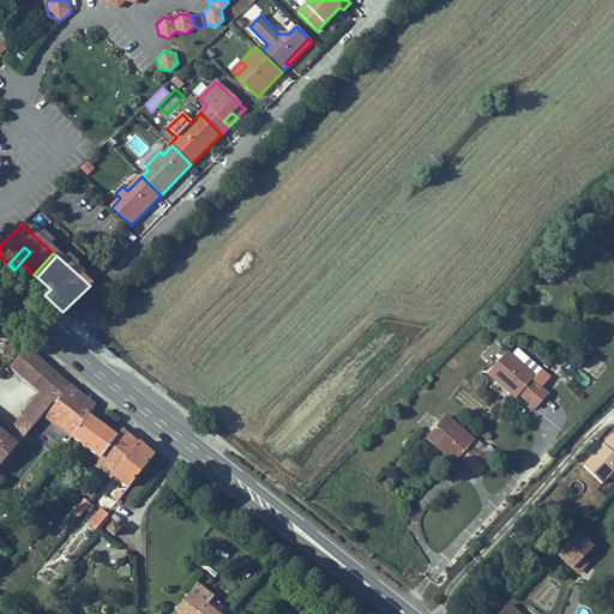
[(541,369),(513,345),(507,351),(535,375),(541,369)]
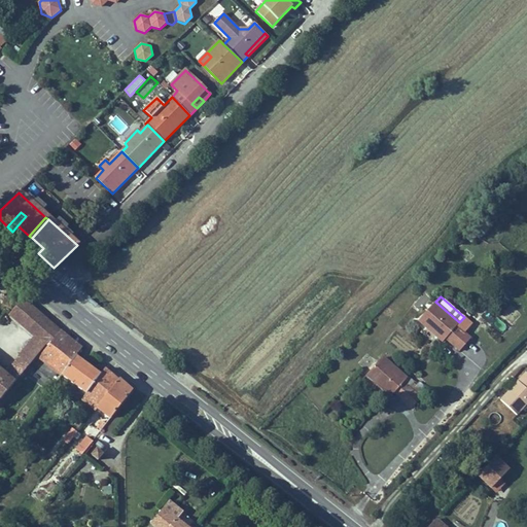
[(20,324),(33,309),(25,301),(11,316),(20,324)]
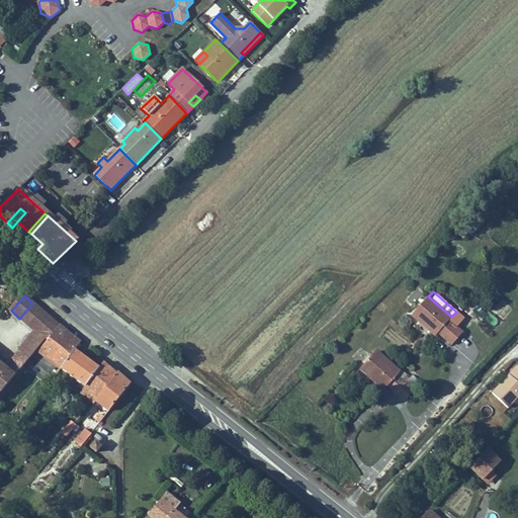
[(456,312),(451,317),(428,296),(412,315),(420,322),(422,320),(431,328),(429,330),(435,336),(438,333),(452,345),(462,333),(456,327),(464,318),(456,312)]
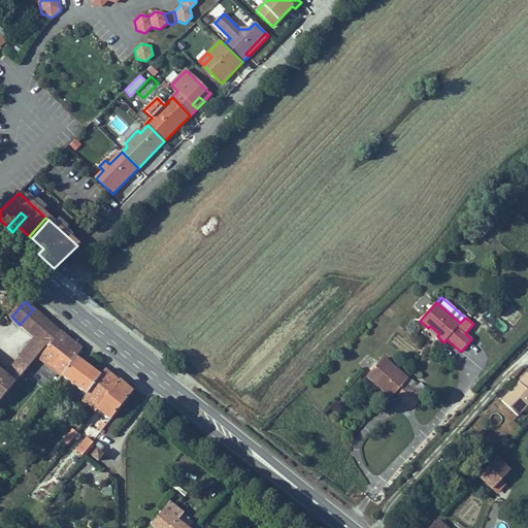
[(20,325),(28,333),(41,317),(33,309),(20,325)]
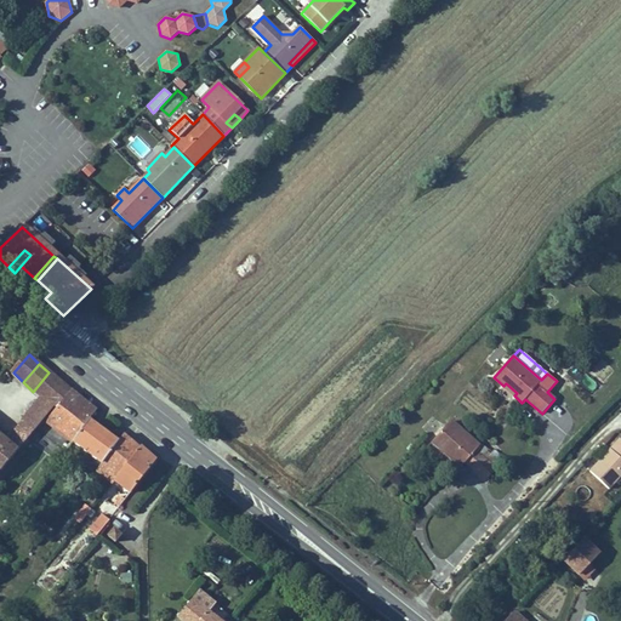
[(41,399),(58,380),(53,376),(49,372),(33,392),(40,398),(41,399)]
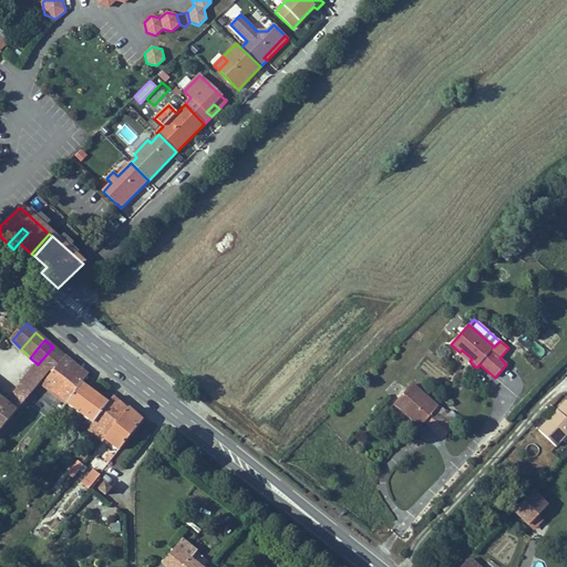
[(0,431),(41,383),(64,357),(53,347),(38,364),(37,363),(20,384),(21,384),(6,403),(0,399),(0,431)]
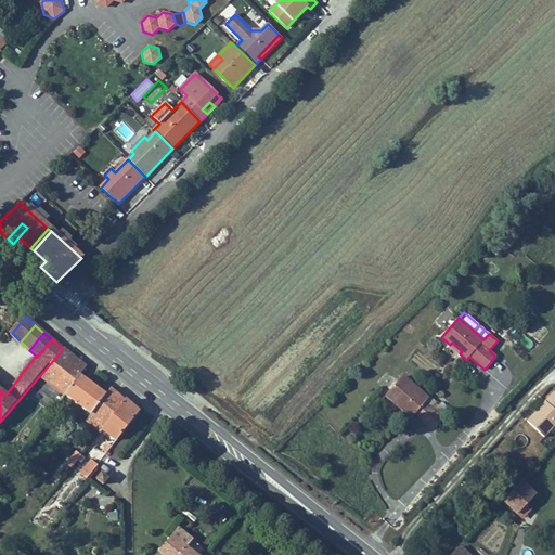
[(450,345),(460,353),(462,351),(452,343),(450,345)]
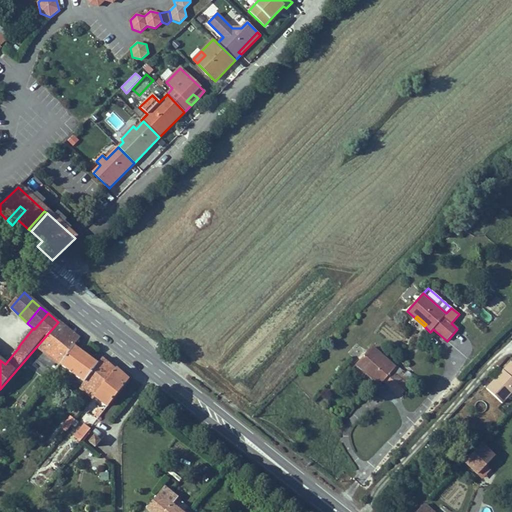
[(73,346),(79,339),(71,332),(58,322),(37,346),(60,364),(73,346)]
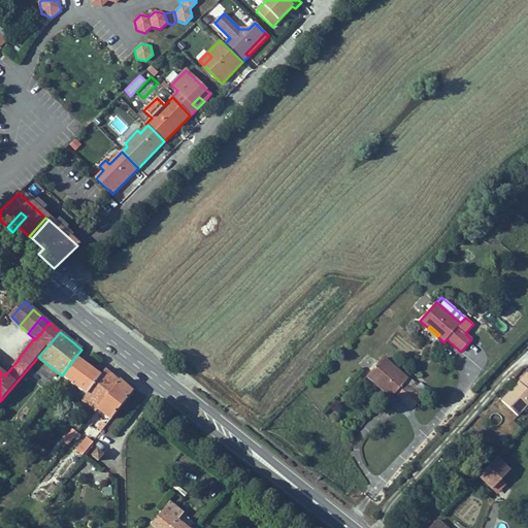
[(87,394),(100,375),(88,366),(75,357),(62,375),(87,394)]
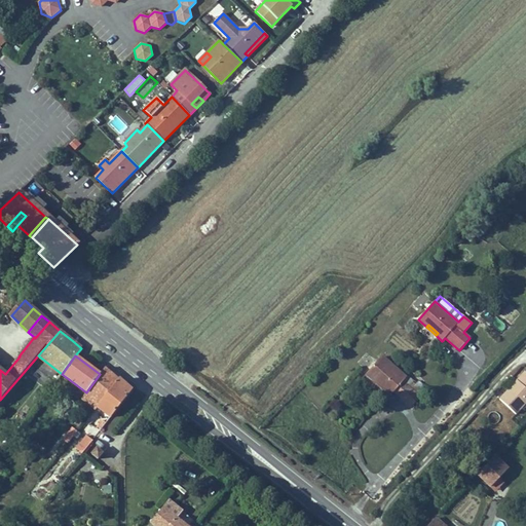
[(381,357),(366,374),(390,396),(395,391),(412,406),(423,392),(412,382),(408,386),(403,382),(406,378),(381,357)]
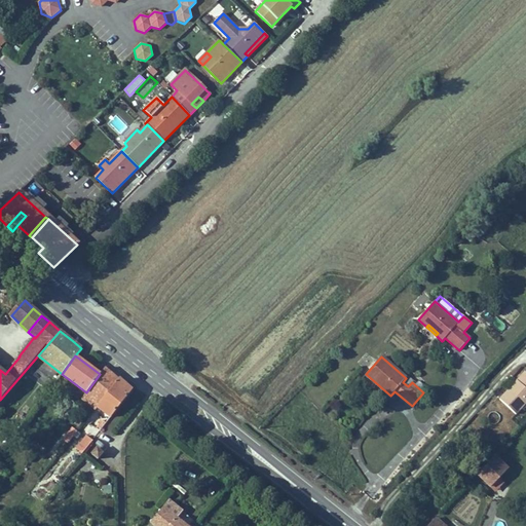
[(98,408),(118,379),(112,374),(105,368),(100,374),(86,392),(82,399),(96,409),(98,408)]
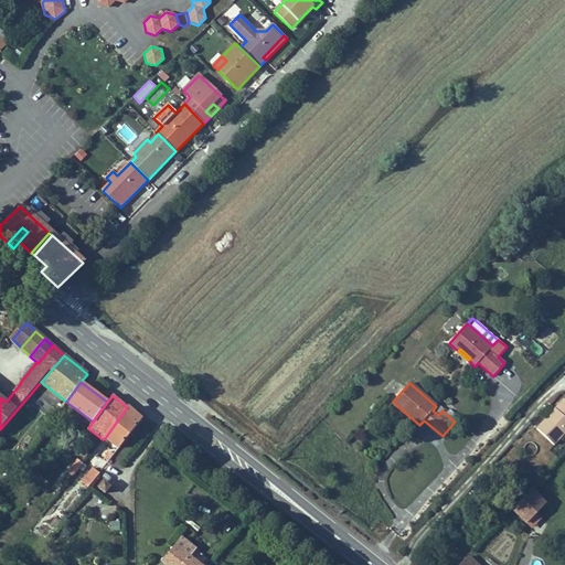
[(564,400),(536,429),(554,445),(564,433),(564,400)]
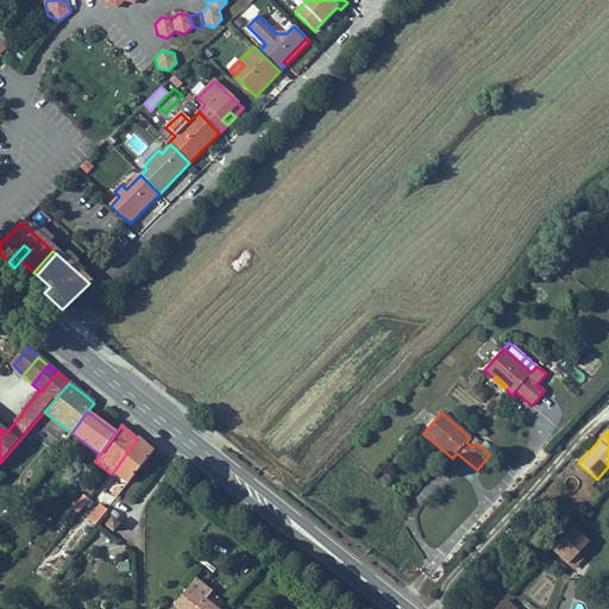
[(129,483),(152,452),(145,446),(137,439),(113,472),(129,483)]
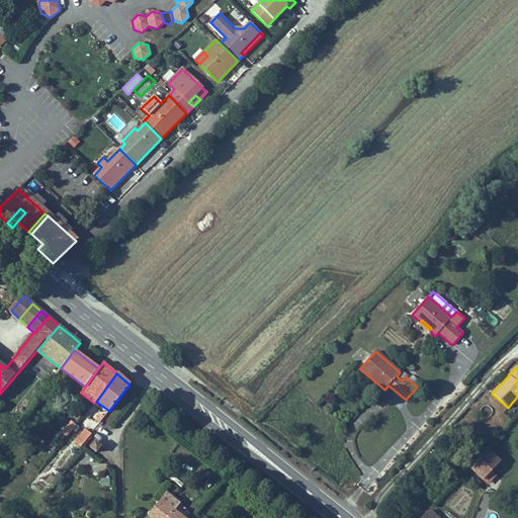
[(99,425),(105,417),(101,414),(95,422),(99,425)]
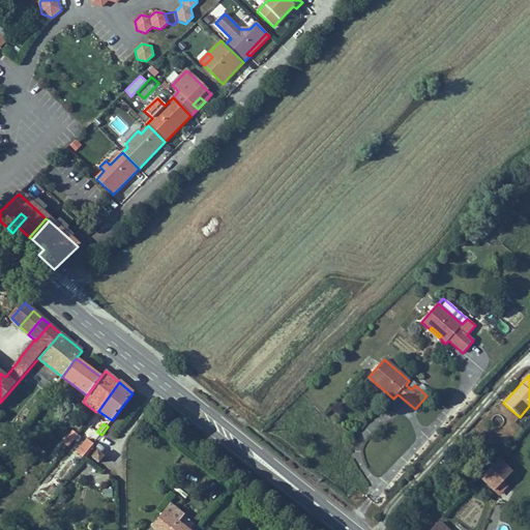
[(68,446),(78,435),(74,432),(66,440),(67,441),(65,444),(68,446)]
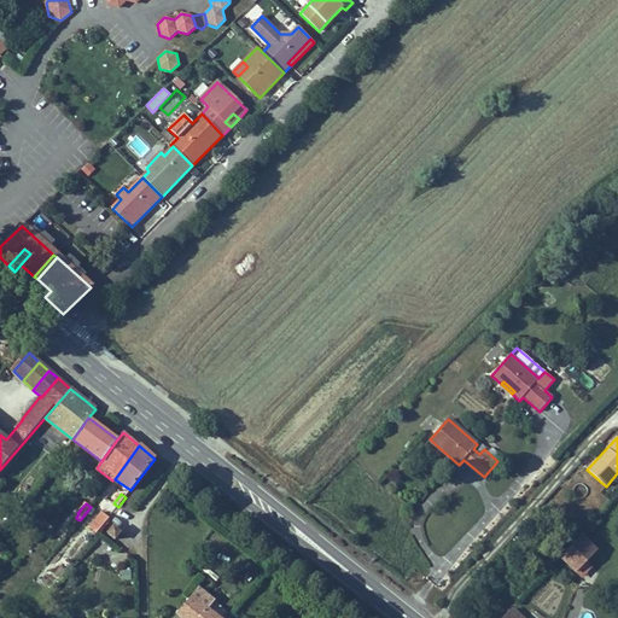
[(99,530),(109,518),(103,512),(89,528),(94,531),(92,534),(94,536),(99,530)]
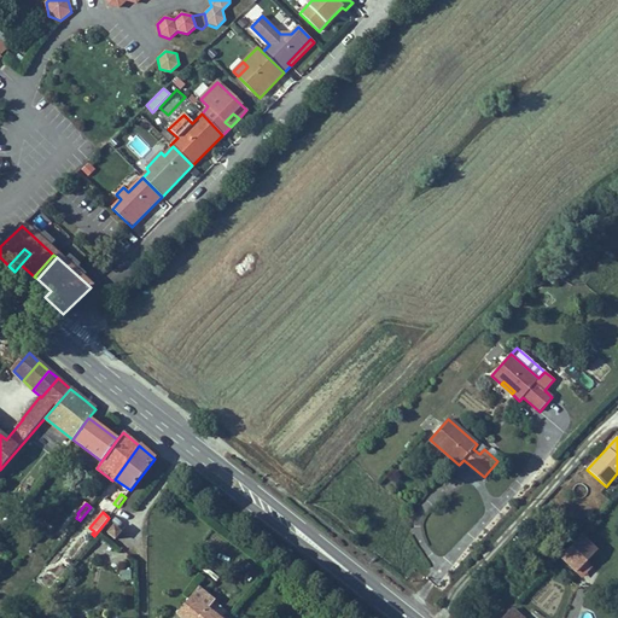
[(115,540),(121,532),(114,526),(108,534),(115,540)]
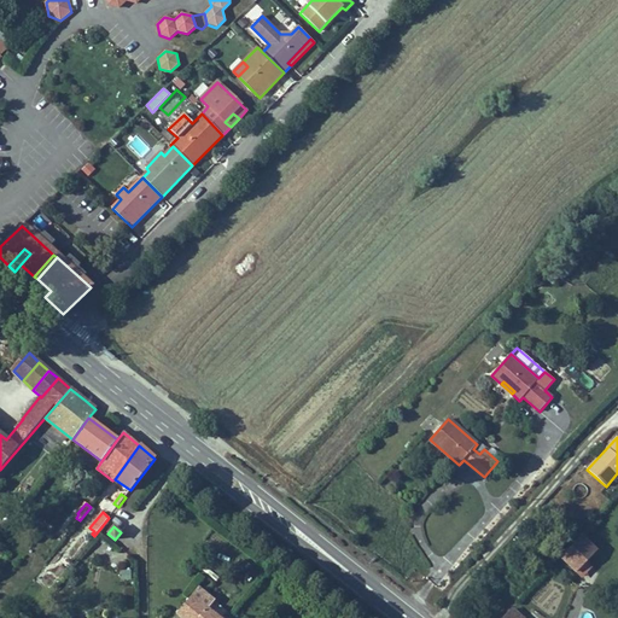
[(596,551),(582,536),(560,558),(576,572),(596,551)]
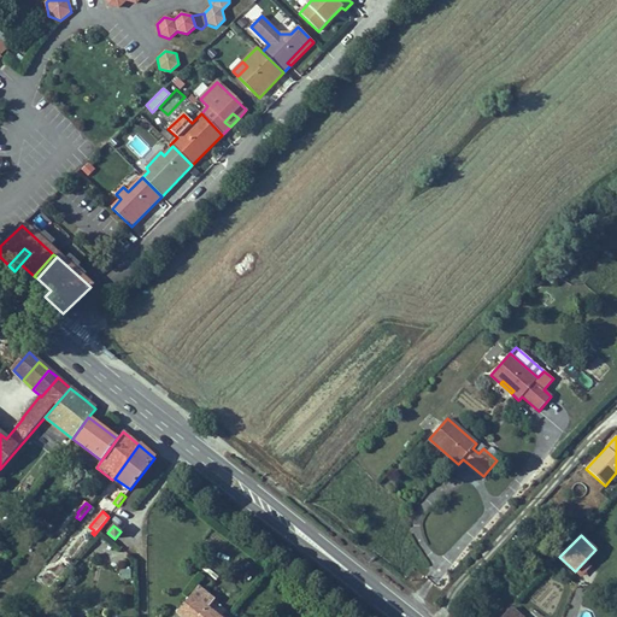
[(231,565),(244,579),(253,569),(241,556),(231,565)]
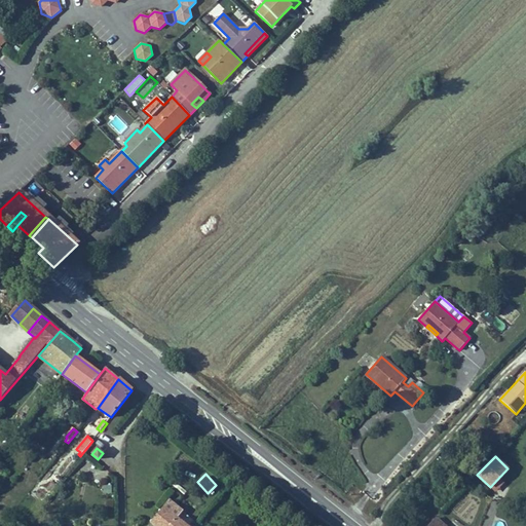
[(102,485),(101,493),(110,494),(111,486),(102,485)]
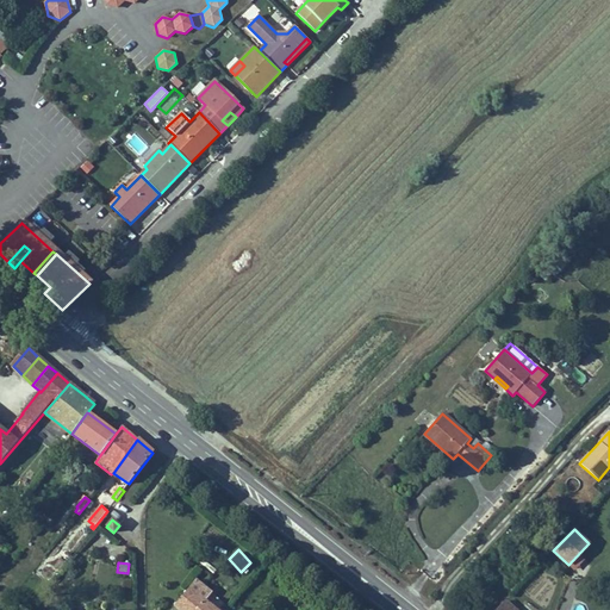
[(216,609),(205,601),(212,593),(195,580),(174,607),(179,609),(216,609)]
